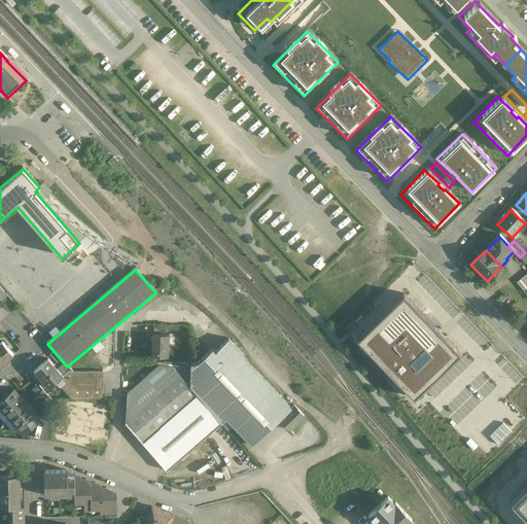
[(526,291),(526,287),(522,281),(517,285),(524,294),(526,291)]
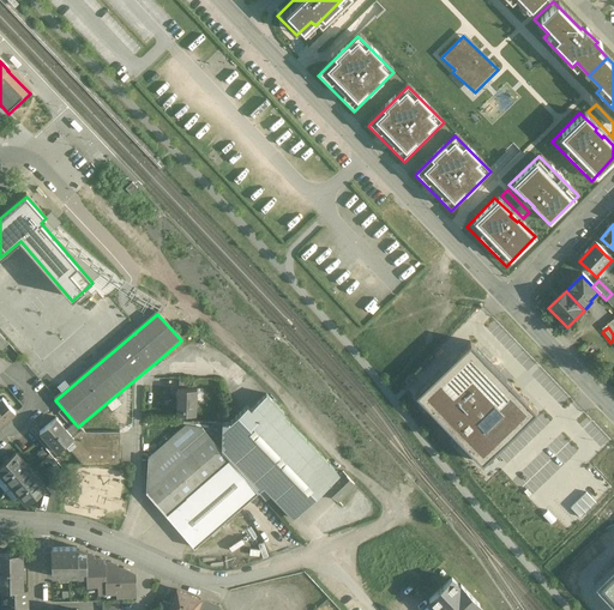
[(161,358),(166,363),(184,348),(179,343),(161,358)]
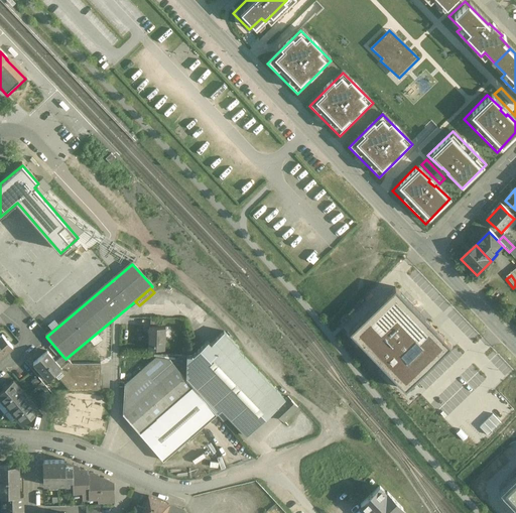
[(395,289),(350,334),(405,391),(411,386),(450,348),(395,289)]
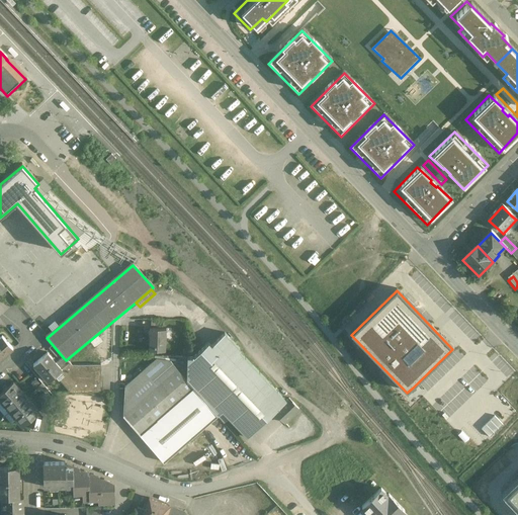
[(163,323),(150,322),(150,331),(163,331),(163,323)]
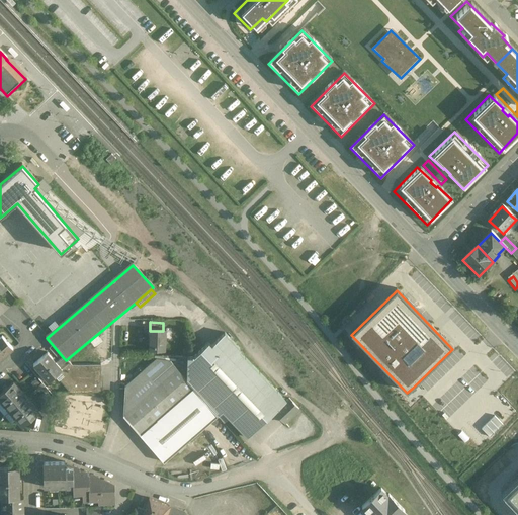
[(163,331),(150,331),(150,352),(164,352),(165,344),(164,344),(164,332),(166,332),(166,331),(163,331)]
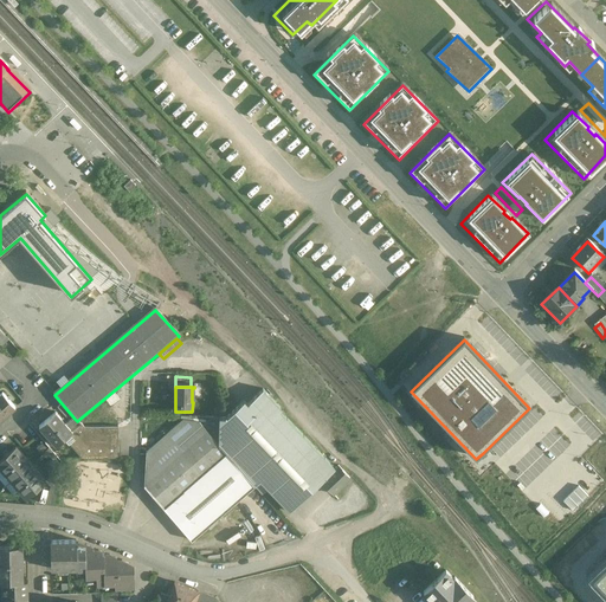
[(263,392),(247,407),(244,403),(226,420),(220,420),(219,447),(255,489),(260,484),(290,515),(321,485),(333,497),(350,480),(339,468),(336,471),(335,471),(279,413),(282,412),(263,392)]
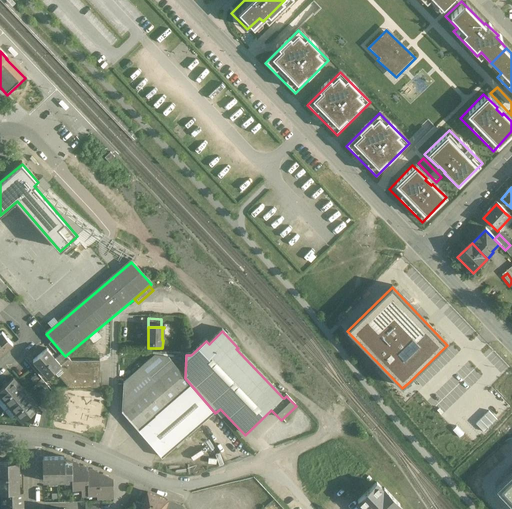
[(0,357),(13,347),(2,335),(0,336),(0,357)]
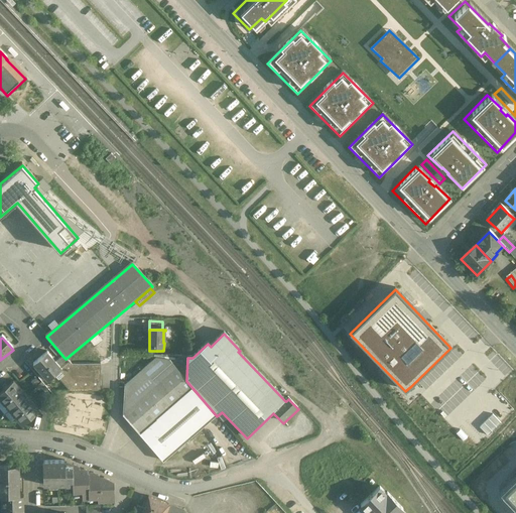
[(47,354),(33,366),(47,382),(54,376),(61,370),(55,363),(47,354)]
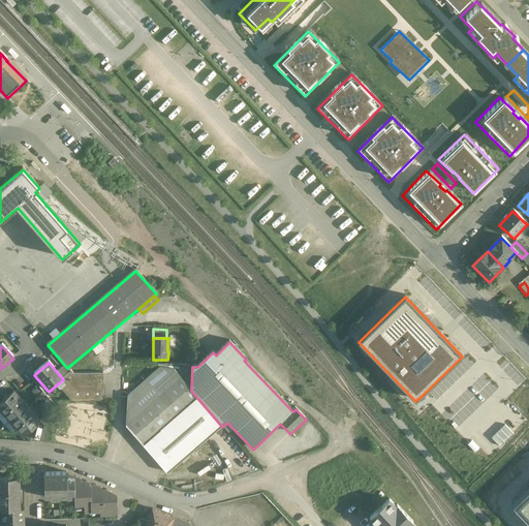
[(91,375),(73,375),(67,368),(65,366),(57,372),(63,379),(56,385),(71,403),(103,402),(103,382),(91,382),(91,375)]
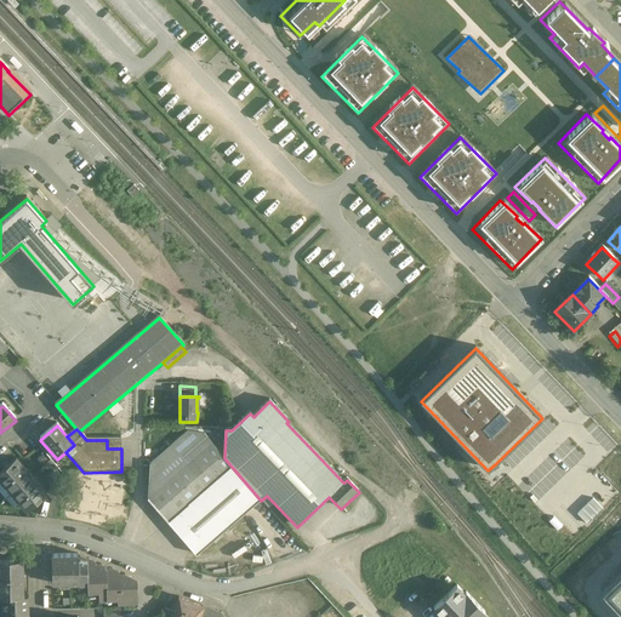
[(220,430),(217,430),(208,439),(224,458),(224,457),(226,430),(220,430)]
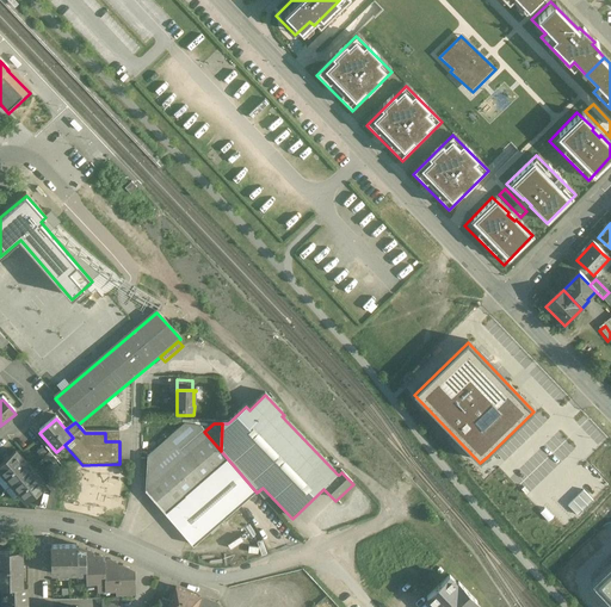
[(202,428),(185,426),(148,458),(146,493),(193,547),(257,493),(221,451),(204,432),(202,428)]
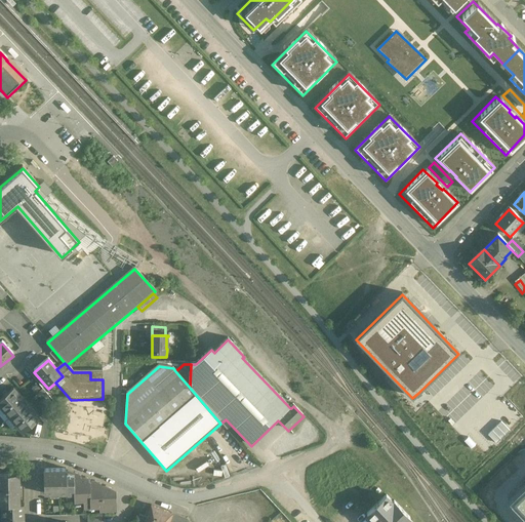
[(13,391),(0,402),(0,407),(10,419),(27,405),(13,391)]
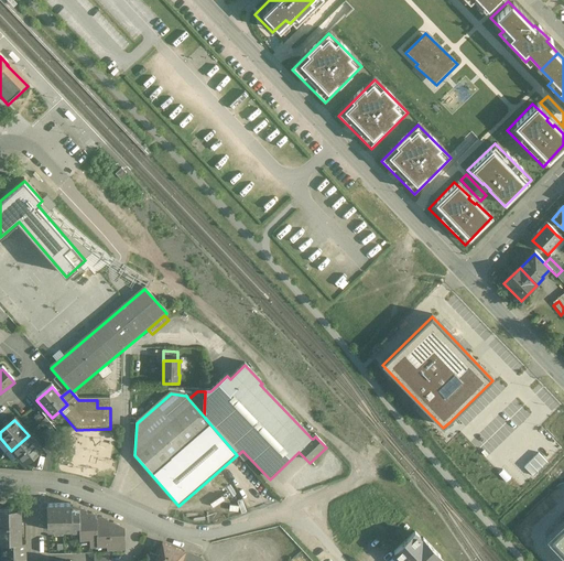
[(42,451),(29,435),(11,451),(25,466),(42,451)]
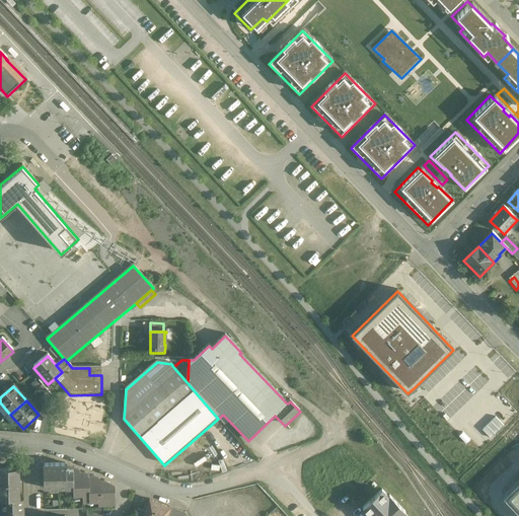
[(52,403),(41,413),(47,420),(57,411),(52,403)]
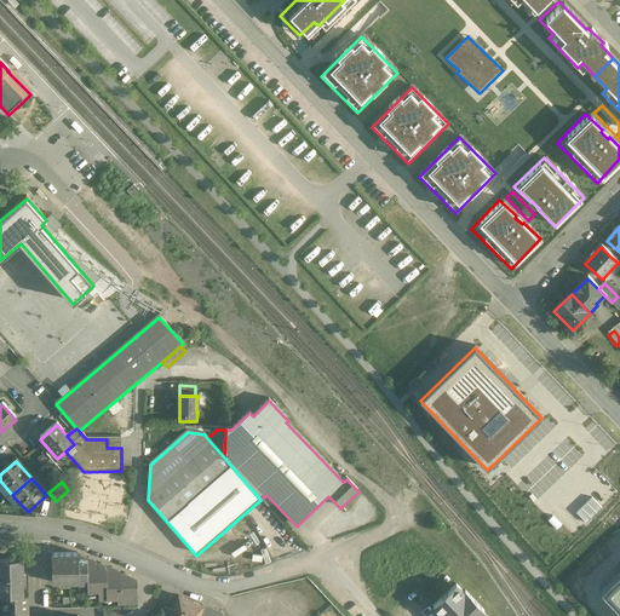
[(120,574),(112,570),(107,571),(107,569),(104,568),(101,566),(96,566),(96,564),(78,557),(52,557),(53,566),(53,575),(53,585),(59,585),(59,587),(69,587),(69,585),(87,583),(89,591),(98,591),(99,600),(118,599),(119,604),(138,603),(137,581),(125,576),(120,576),(120,574)]
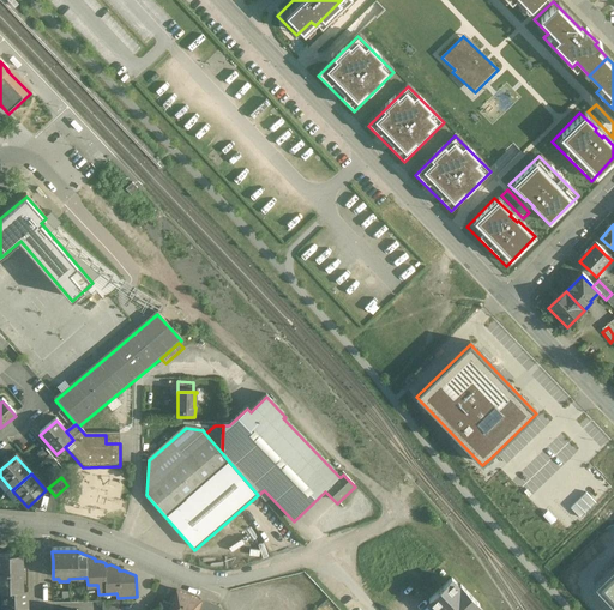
[(22,556),(0,556),(0,592),(1,592),(23,592),(22,556)]
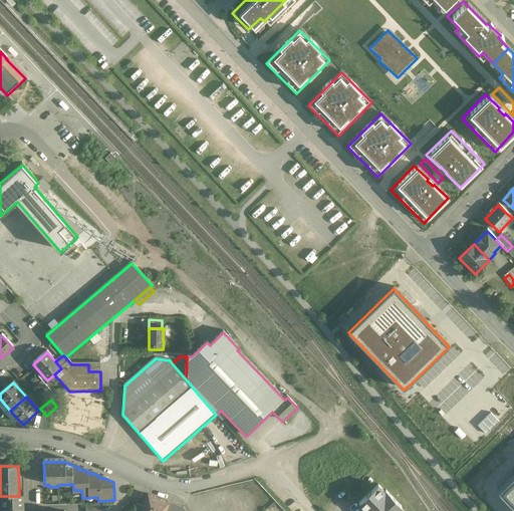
[(513,476),(498,492),(513,508),(513,476)]
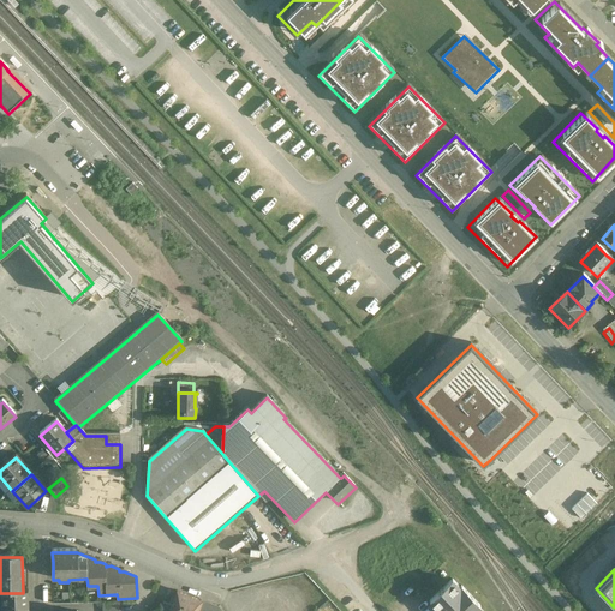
[(481,609),(461,589),(460,591),(453,582),(430,604),(436,610),(479,610),(481,609)]
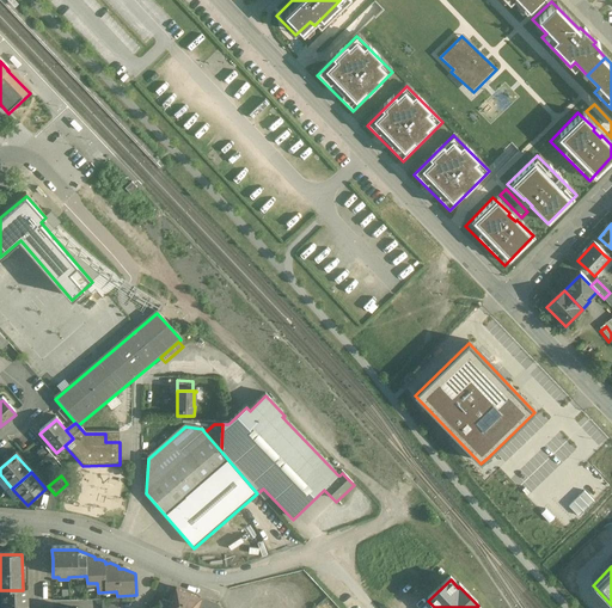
[(23,590),(1,590),(1,607),(29,607),(29,590),(23,590)]
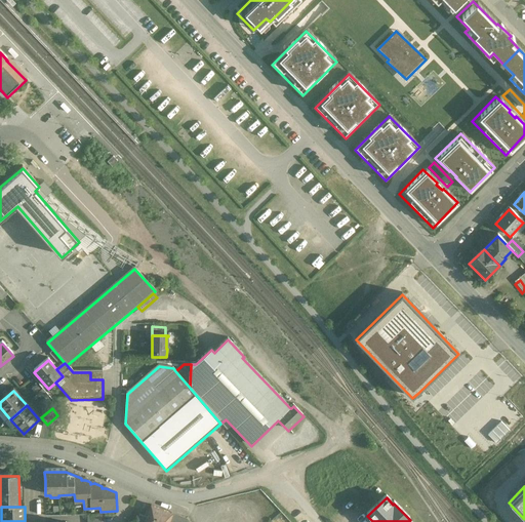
[(158,510),(152,507),(147,518),(146,521),(169,521),(172,515),(165,513),(158,510)]
